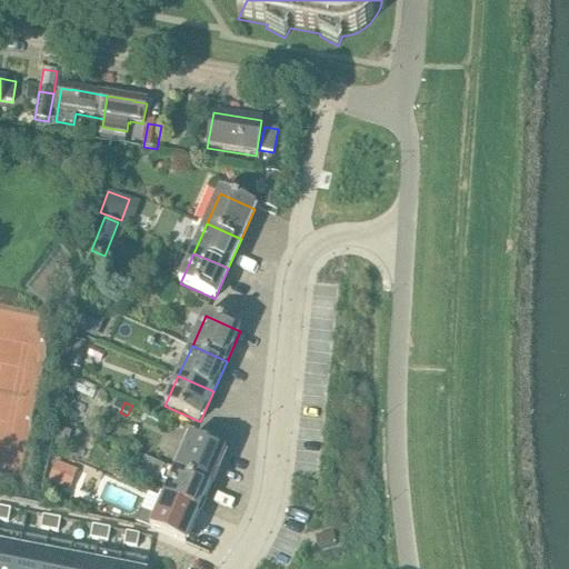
[(60,428),(57,441),(68,445),(71,431),(60,428)]
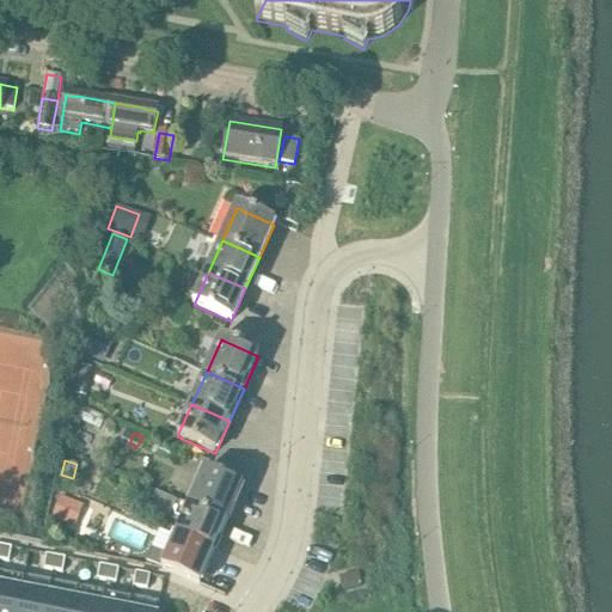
[(203,471),(188,508),(225,525),(242,488),(207,472),(203,471)]
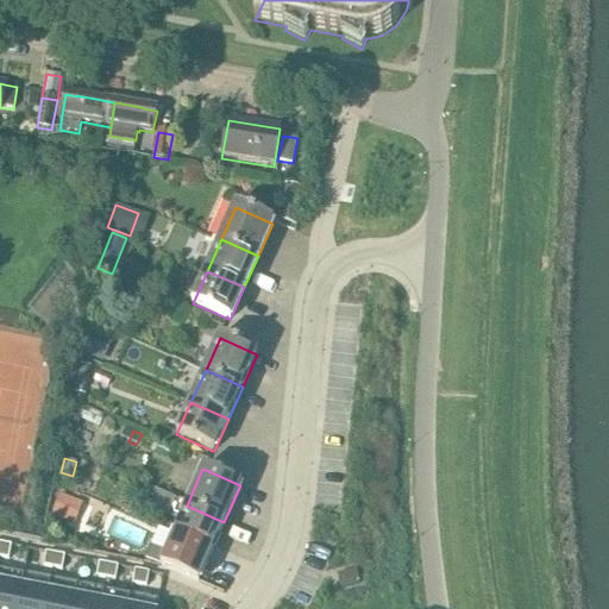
[(60,495),(51,518),(74,526),(82,503),(60,495)]
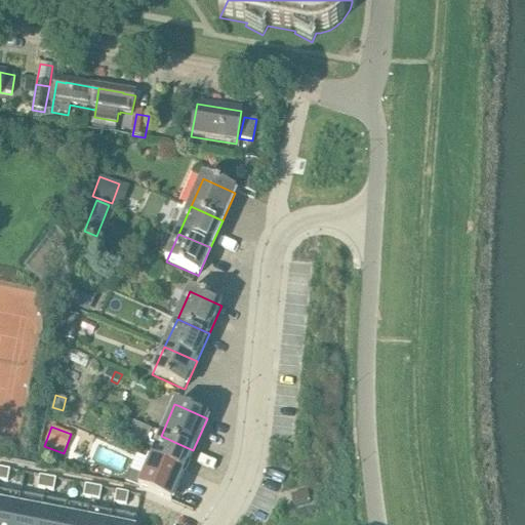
[(161,436),(150,460),(183,475),(193,450),(161,436)]
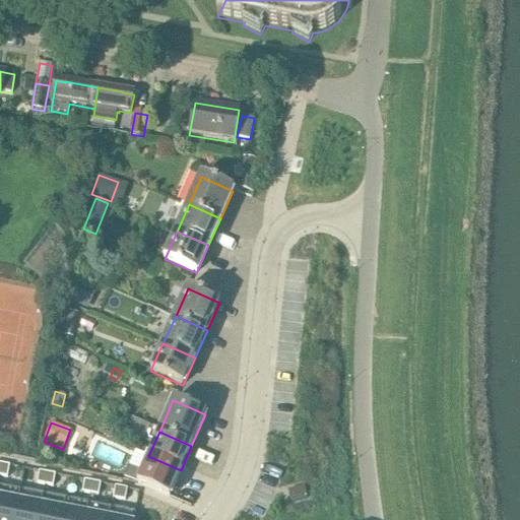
[(128,466),(124,477),(131,480),(136,482),(144,486),(169,497),(180,472),(181,470),(148,456),(147,457),(141,472),(128,466)]
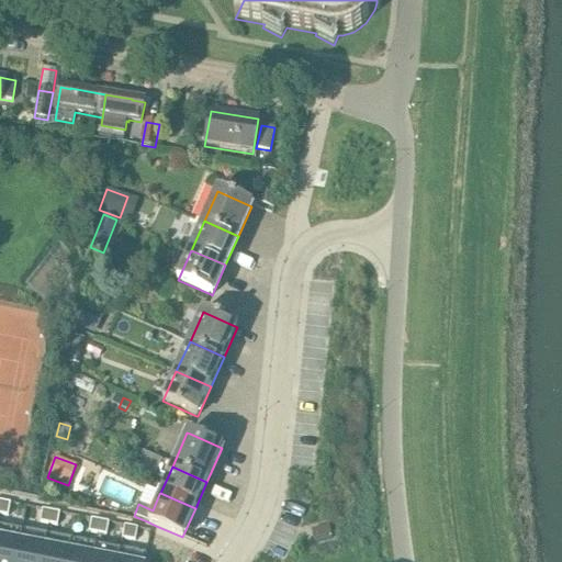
[(1,503),(0,508),(0,515),(8,517),(10,504),(1,503)]
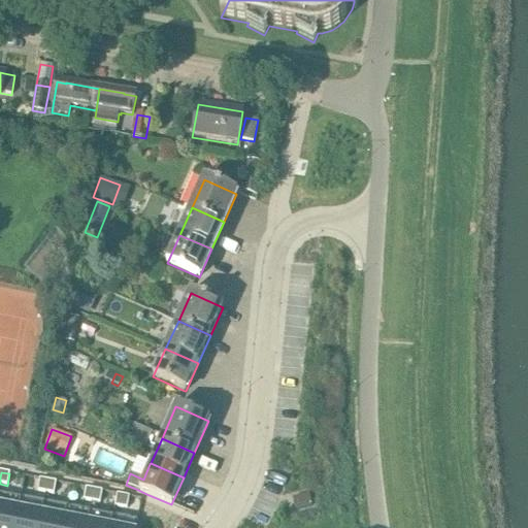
[(39,480),(37,492),(44,493),(47,481),(39,480)]
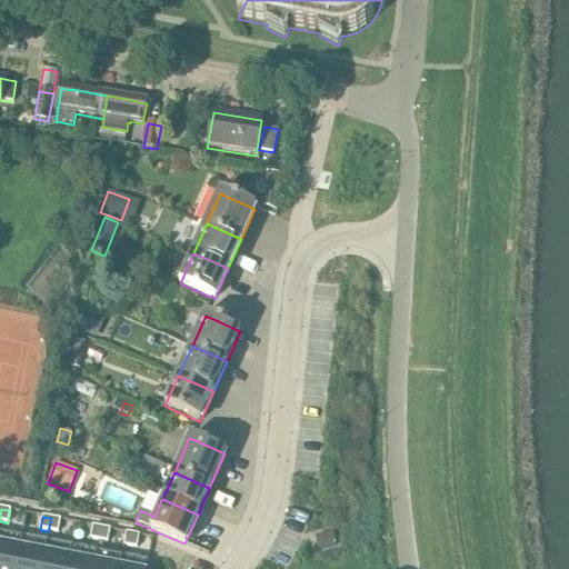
[(51,518),(48,531),(57,533),(60,520),(51,518)]
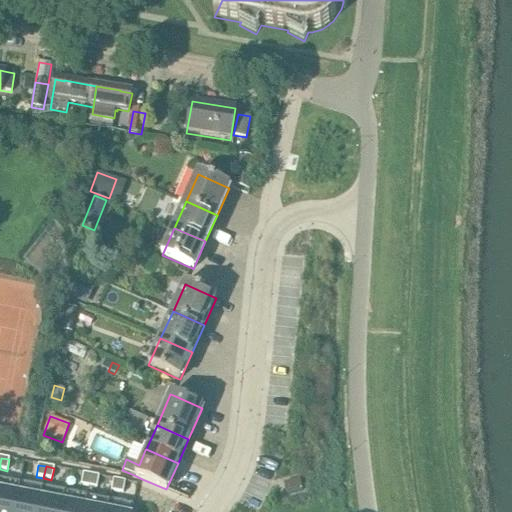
[(83,473),(81,485),(89,487),(91,475),(83,473)]
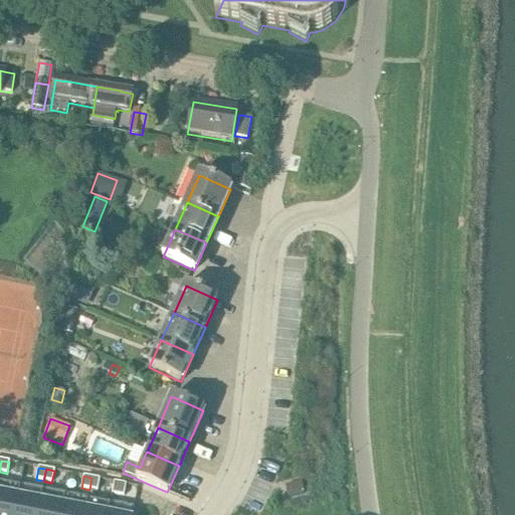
[(92,478),(90,490),(97,491),(100,479),(92,478)]
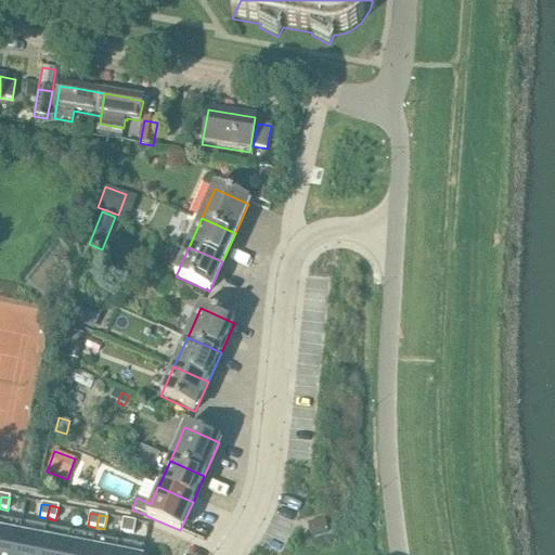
[(0,519),(0,554),(15,554),(22,525),(0,519)]
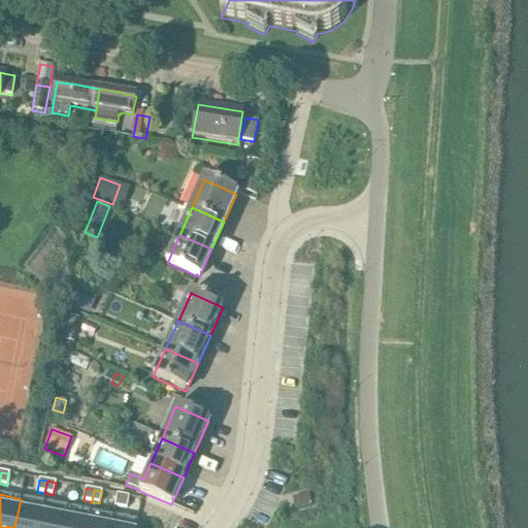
[(117,495),(114,507),(127,509),(129,497),(117,495)]
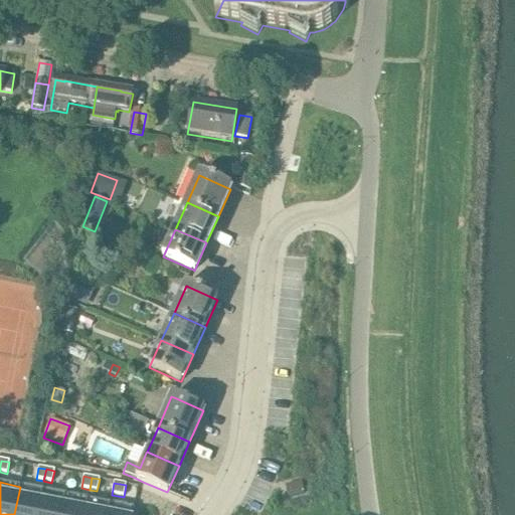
[(301,483),(285,487),(288,499),(304,494),(301,483)]
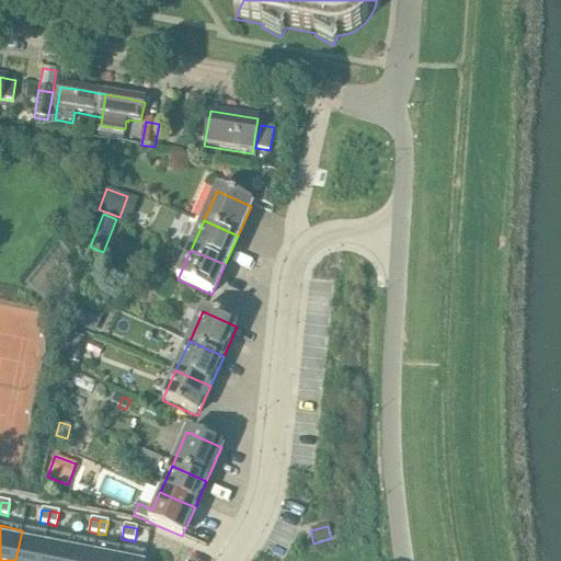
[(22,530),(15,560),(41,560),(46,535),(22,530)]
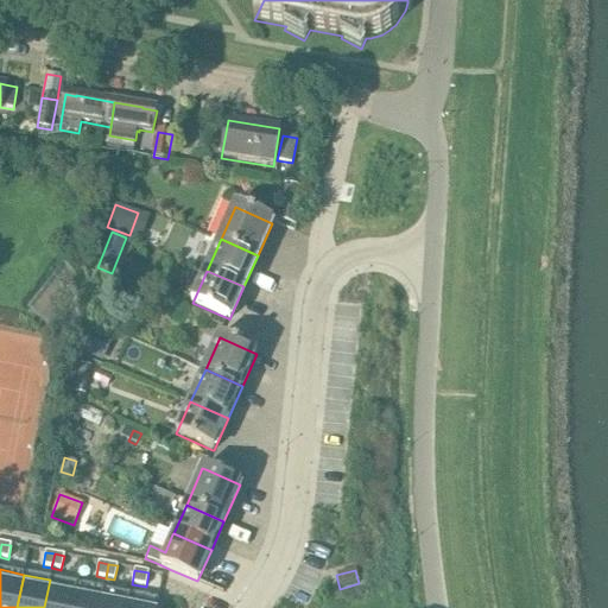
[(50,580),(44,607),(71,607),(76,584),(50,580)]
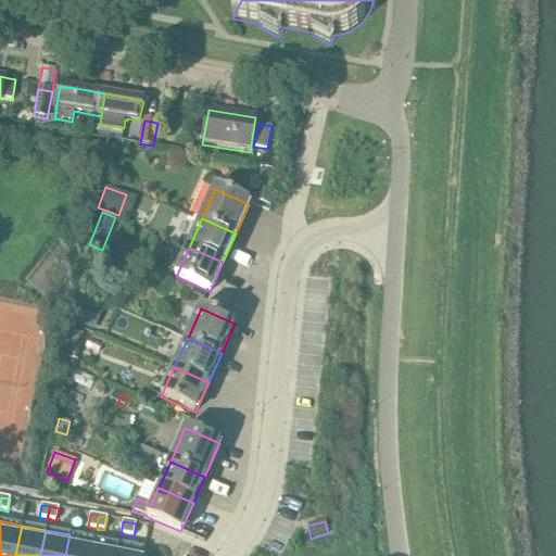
[(70,534),(65,555),(90,555),(95,540),(70,534)]
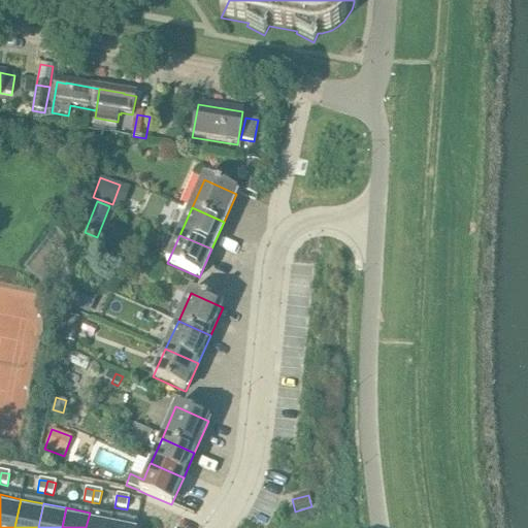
[(90,513),(86,527),(109,527),(112,517),(90,513)]
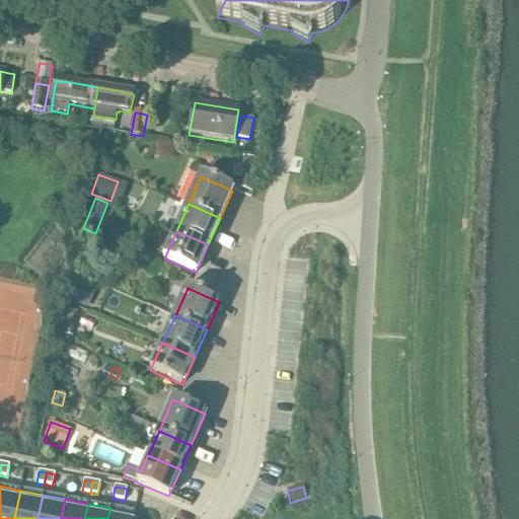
[(110,508),(107,518),(132,518),(134,512),(110,508)]
